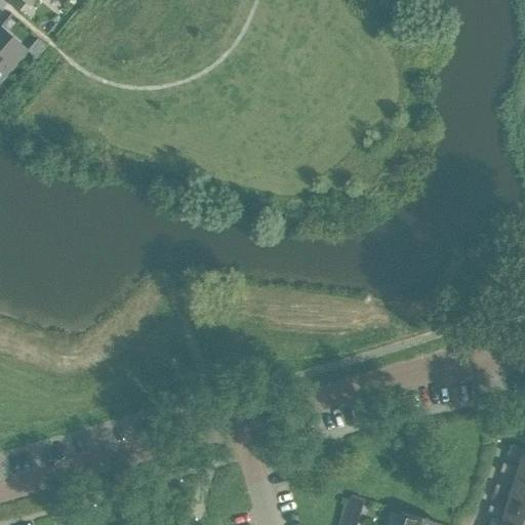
[(29,0),(2,0),(18,12),(29,0)]
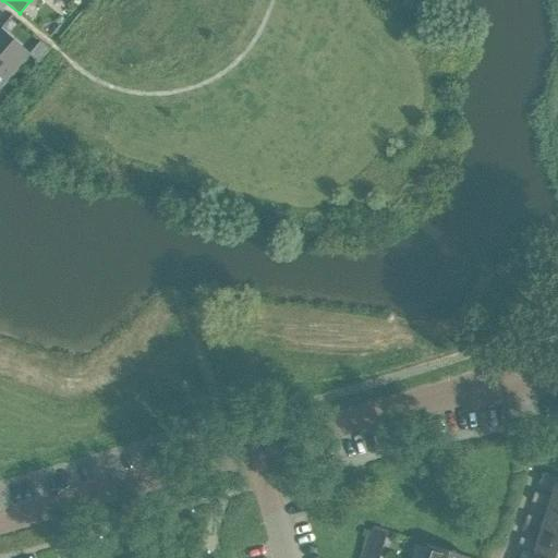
[(0,81),(25,52),(0,31),(0,81)]
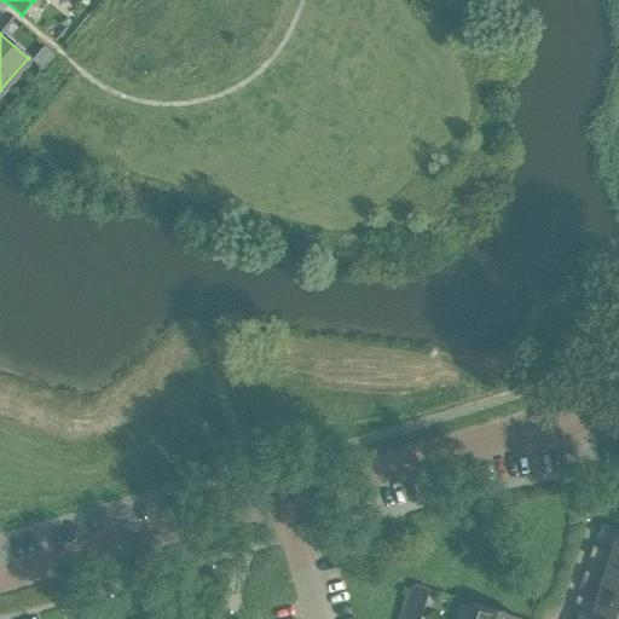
[(55,55),(45,47),(34,61),(42,68),(55,55)]
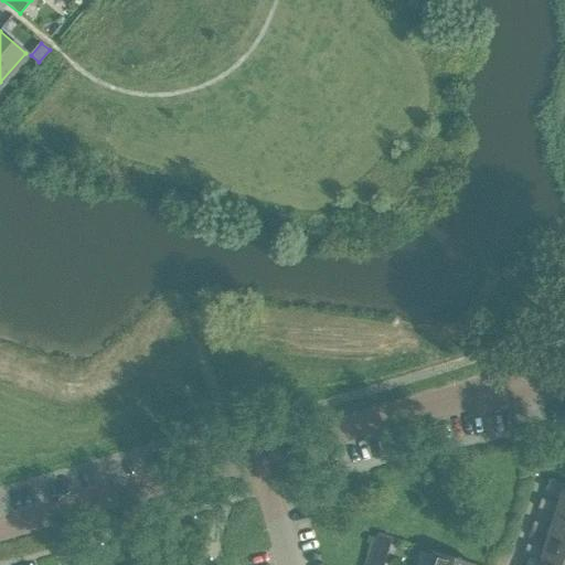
[(564,516),(564,489),(562,489),(554,513),(564,516)]
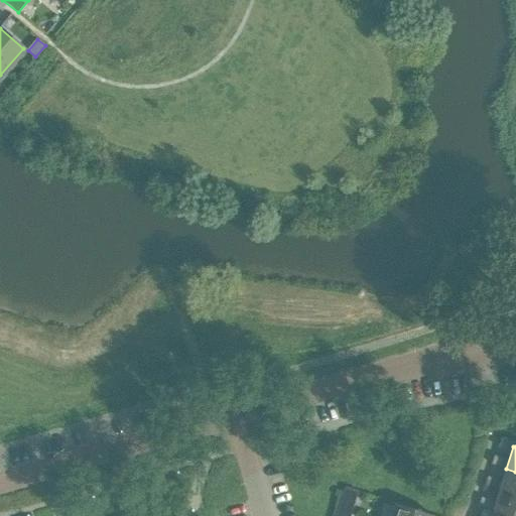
[(504,463),(504,458),(494,455),(491,465),(502,468),(504,463)]
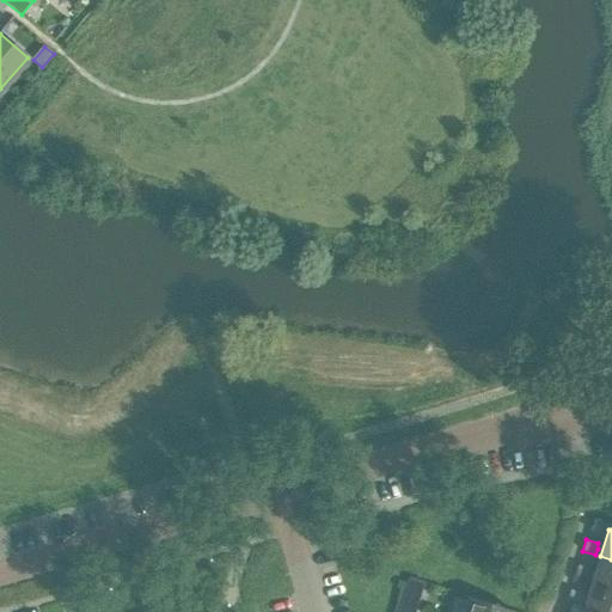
[(611,586),(611,560),(600,556),(593,580),(611,586)]
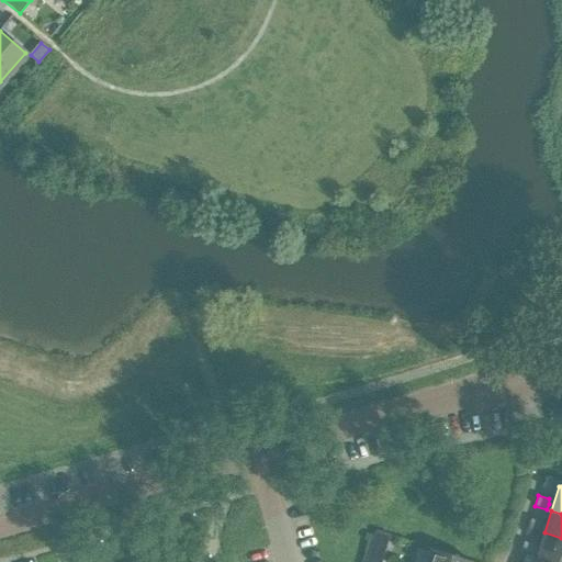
[(541,527),(542,521),(531,518),(528,529),(540,532),(541,527)]
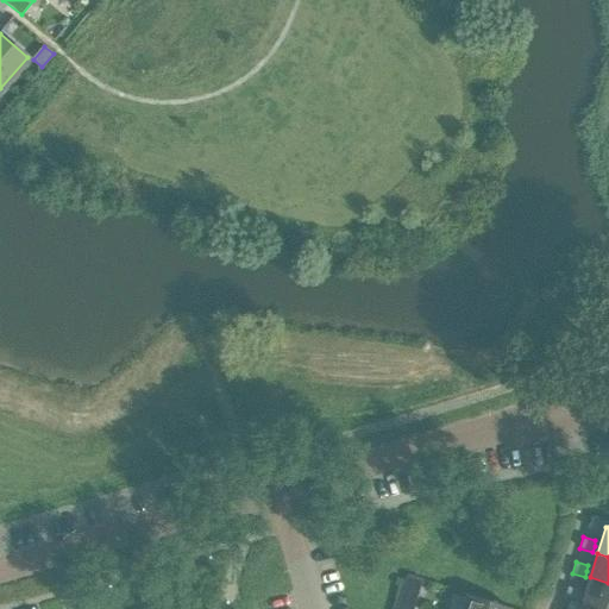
[(608,608),(608,583),(590,577),(583,601),(608,608)]
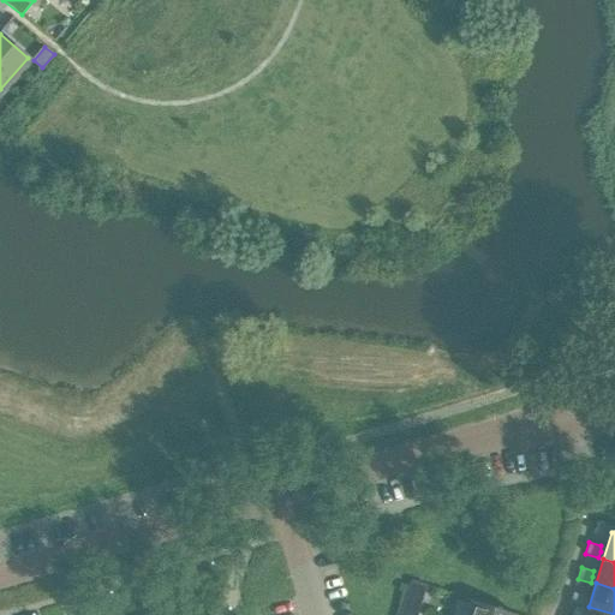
[(585,602),(585,595),(573,592),(571,603),(584,607),(585,602)]
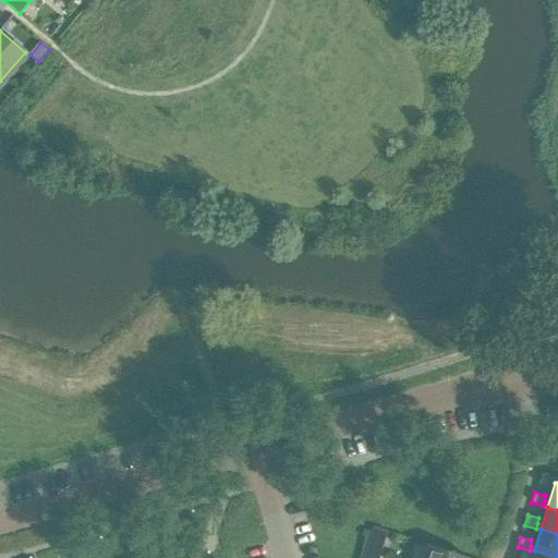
[(468,557),(469,557),(428,545),(427,545),(423,557),(468,557)]
